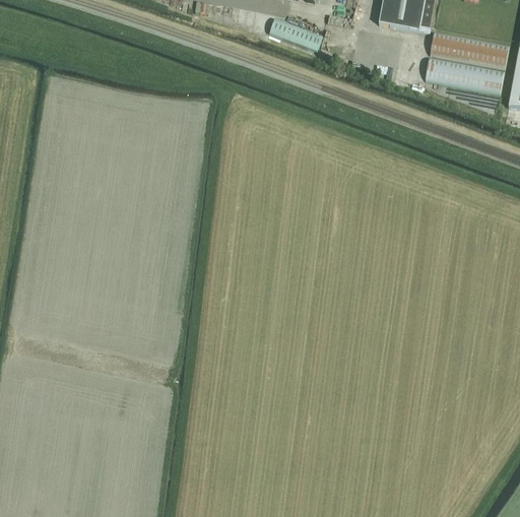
[(431,27),(430,27),(435,0),(383,0),(379,23),(419,30),(431,33),(431,27)]
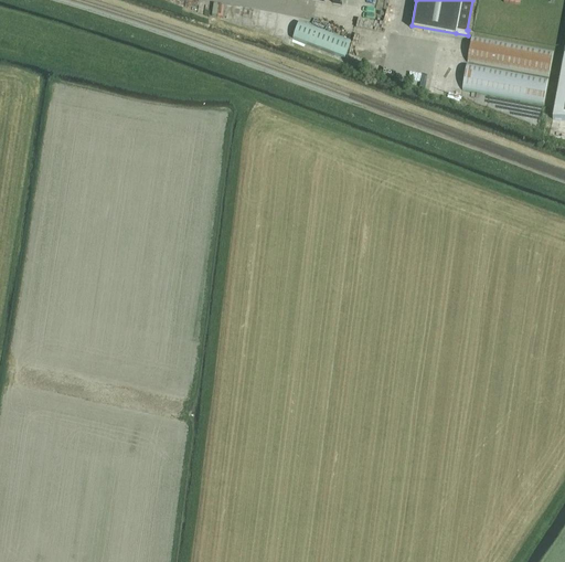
[(299,20),(292,35),(344,55),(350,39),(299,20)]
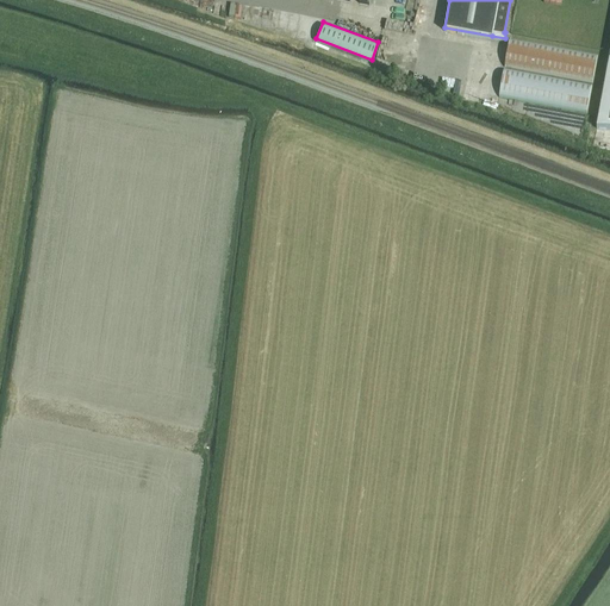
[(510,36),(505,64),(592,80),(598,52),(510,36)]
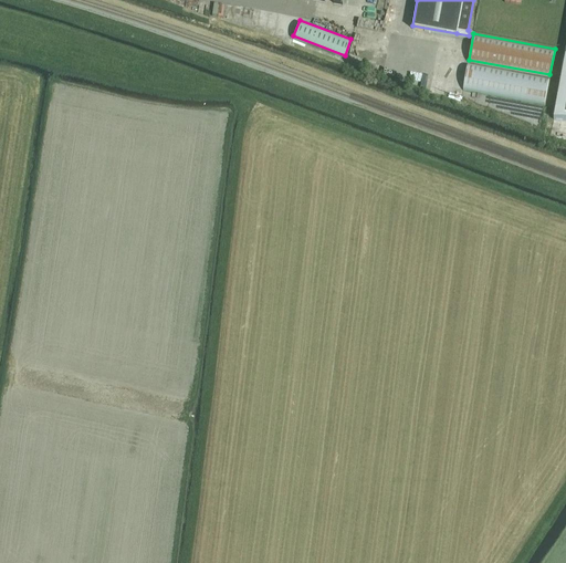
[(565,47),(565,53),(553,116),(565,118),(565,47)]
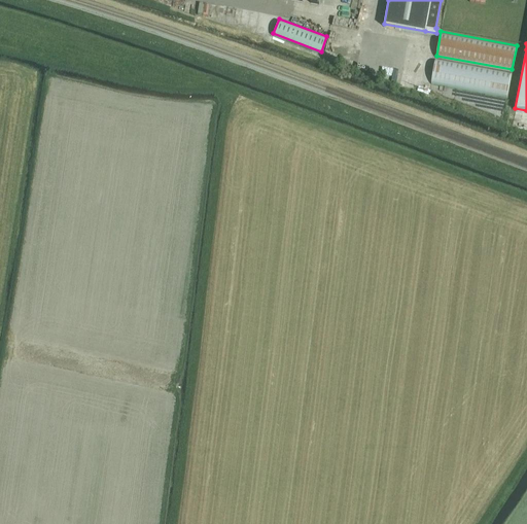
[(507,96),(512,71),(435,57),(431,81),(507,96)]
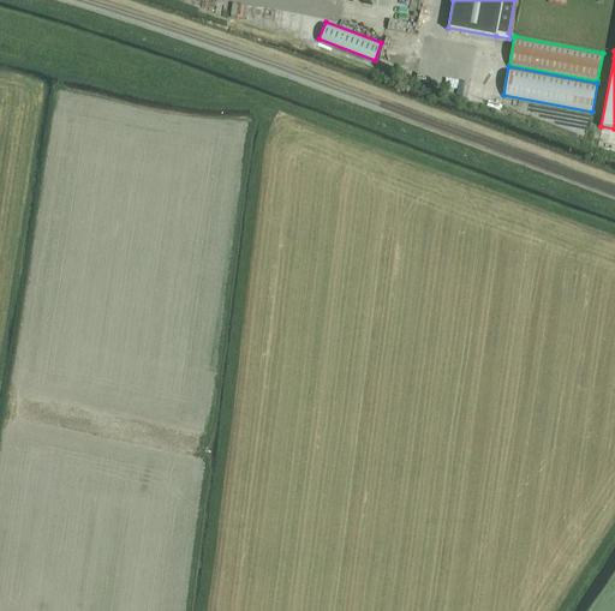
All buildings are outlined.
